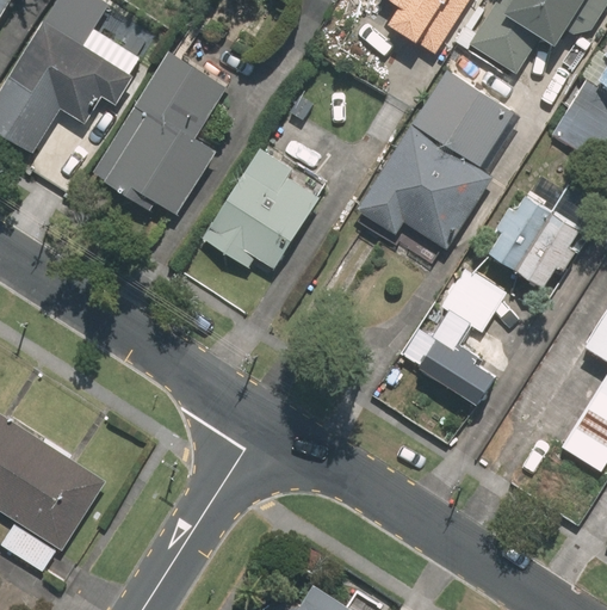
[(134,75),(85,45),(110,4),(104,0),(51,0),(0,86),(0,131),(6,135),(36,153),(63,109),(85,122),(101,96),(116,104),(134,75)]
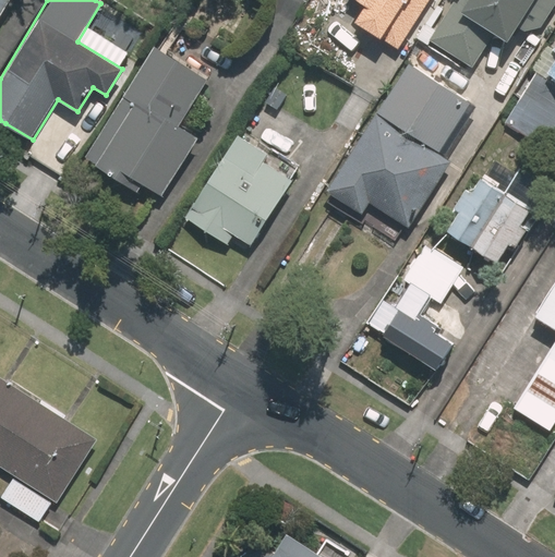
[(0,16),(9,0),(0,0),(0,16)]
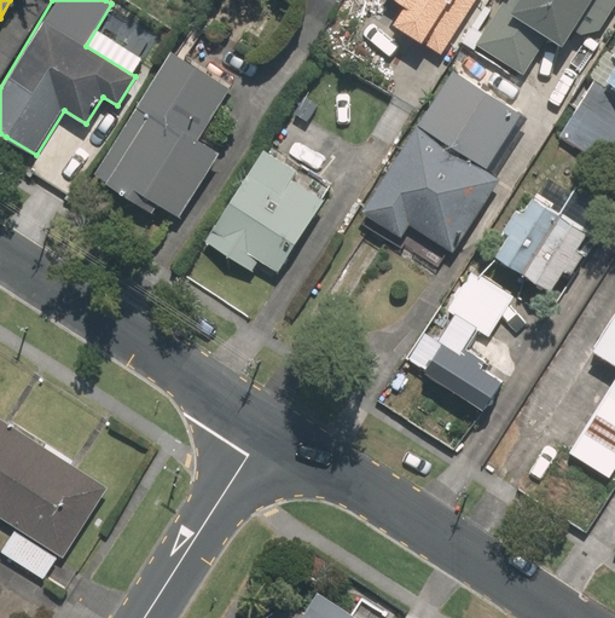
[(398,0),(406,5),(394,24),(442,55),(475,0),(398,0)]
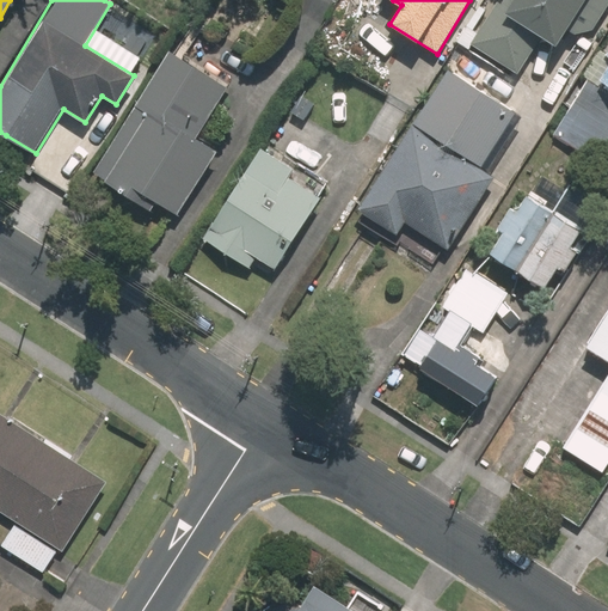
[(498,0),(474,44),(507,62),(527,26),(559,44),(572,23),(591,34),(607,2),(607,0),(498,0)]
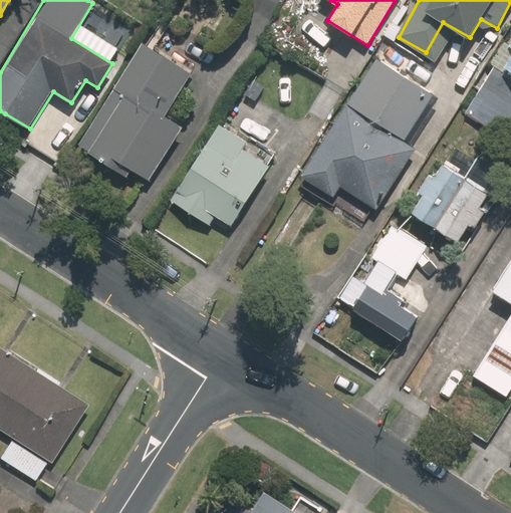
[(510,28),(462,111),(496,133),(510,106),(510,28)]
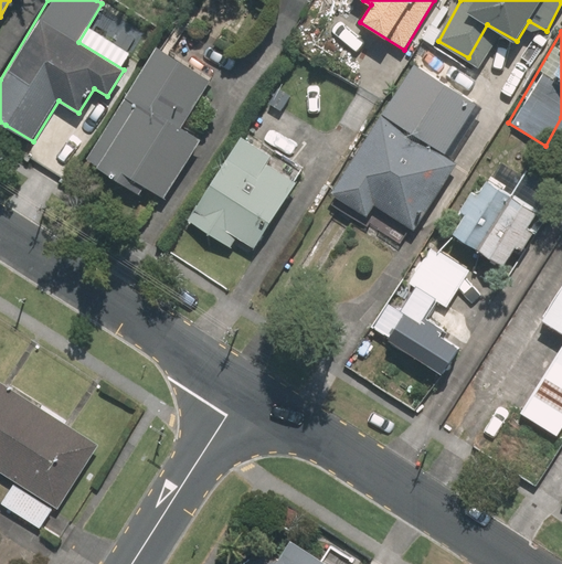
[(201,140),(181,127),(211,78),(157,45),(84,160),(138,194),(142,188),(163,201),(201,140)]
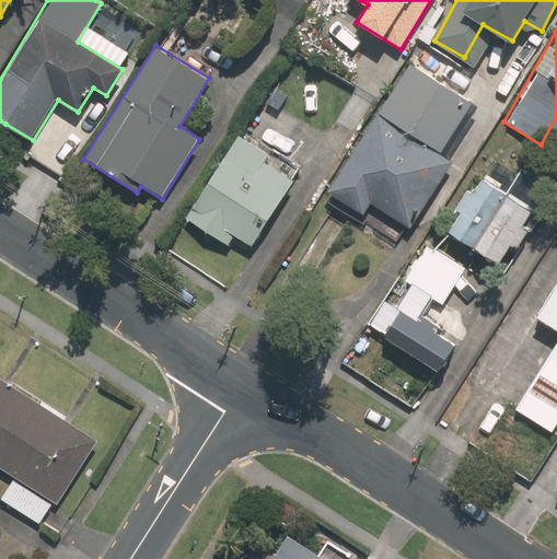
[(328,191),(366,213),(371,205),(409,229),(451,162),(437,153),(470,101),(408,62),(328,191)]
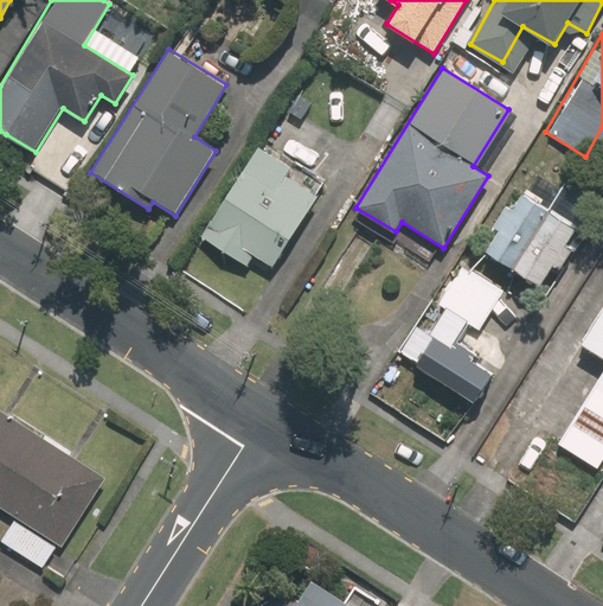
[(199,237),(243,265),(250,255),(271,269),(322,189),(256,147),(199,237)]
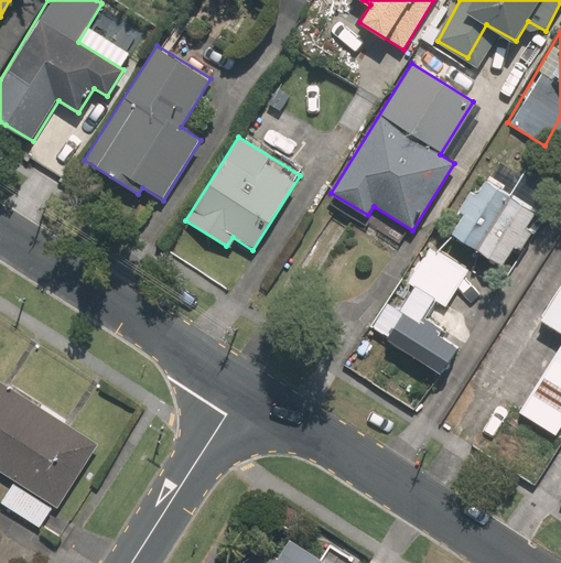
[(486,179),(475,195),(466,190),(454,207),(464,214),(450,236),(499,268),(514,246),(519,249),(530,233),(525,228),(536,210),(486,179)]
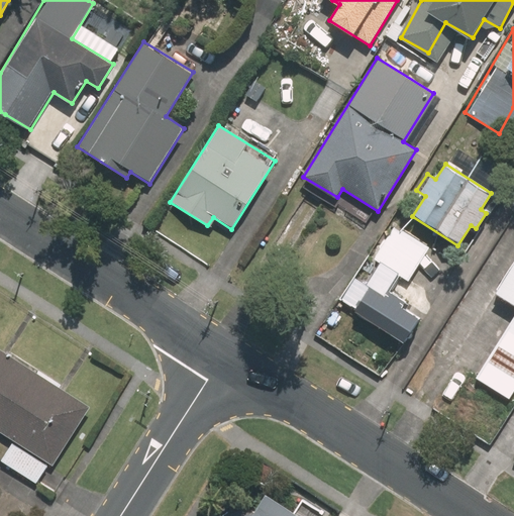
[(426,246),(391,224),(370,259),(405,281),(426,246)]
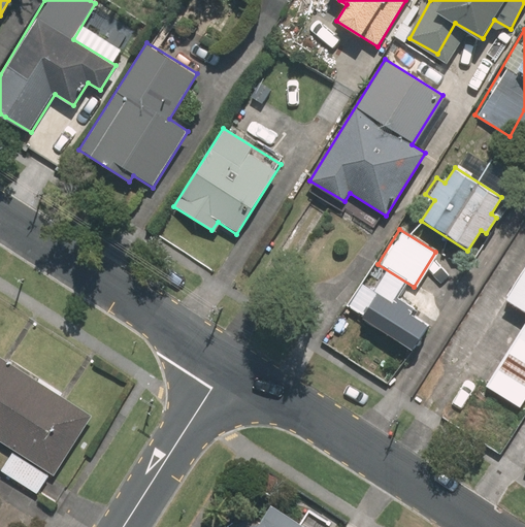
[(524,268),(506,299),(524,310),(524,268)]
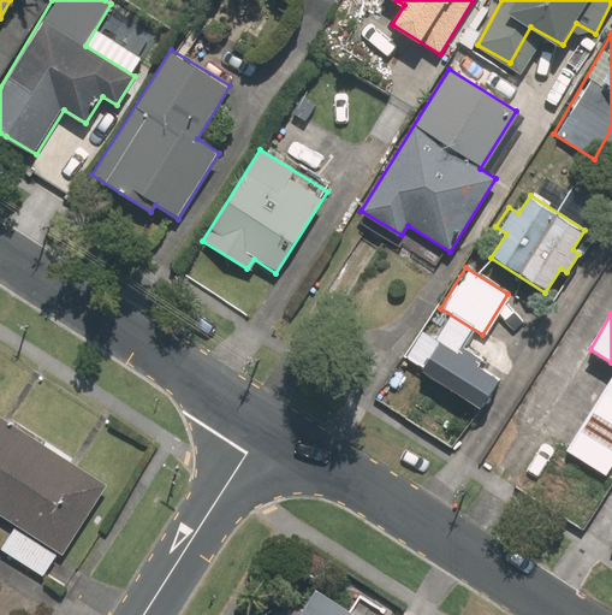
[(506,368),(445,329),(421,365),(481,406),(506,368)]
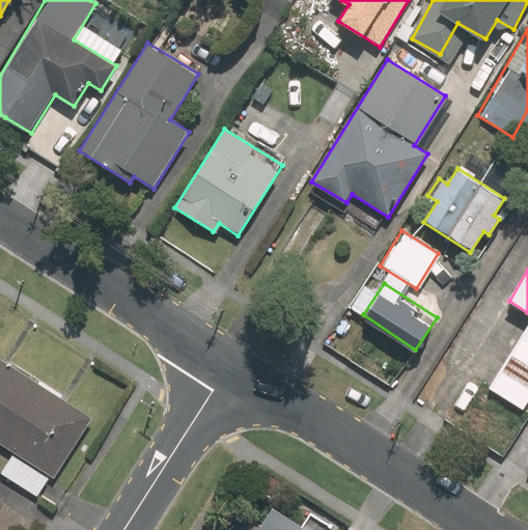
[(527,398),(527,324),(487,388),(521,410),(527,398)]
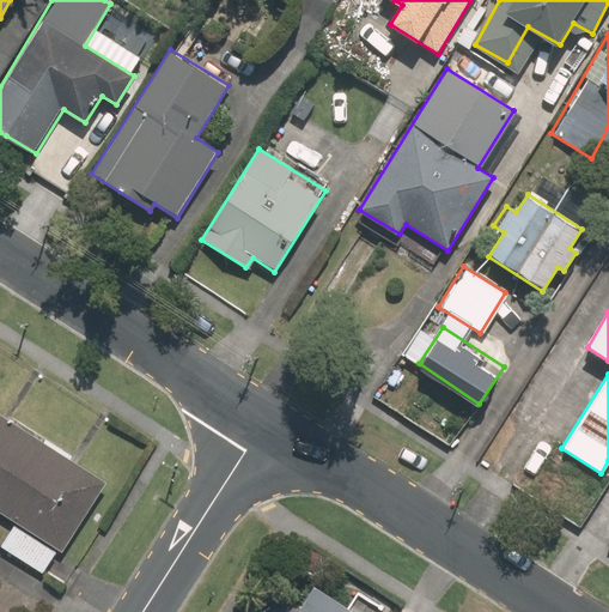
[(0,513),(13,522),(0,541),(0,545),(42,571),(56,550),(62,553),(107,484),(0,416),(0,513)]
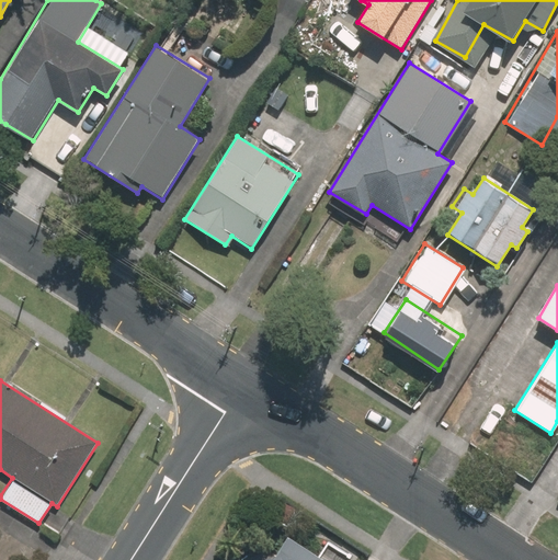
[(327,559),(286,534),(270,559),(245,559),(243,559),(327,559)]
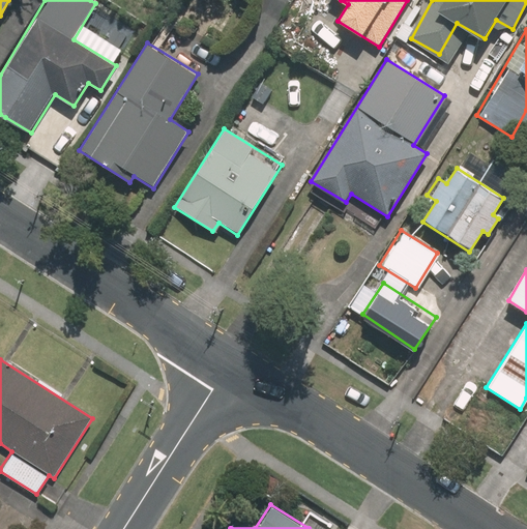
All buildings are outlined.
